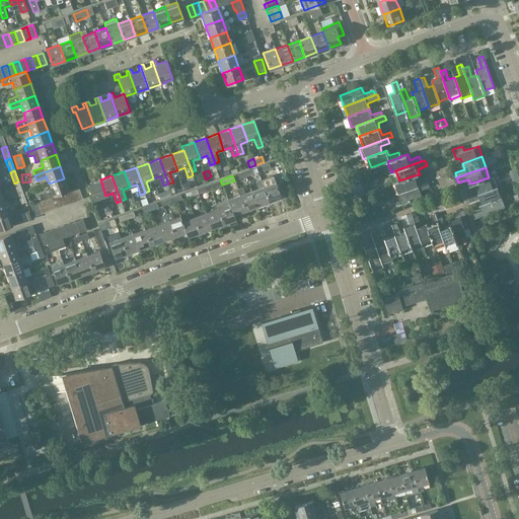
[(399,193),(428,182),(427,178),(417,181),(415,175),(399,180),(399,181),(395,182),(399,193)]
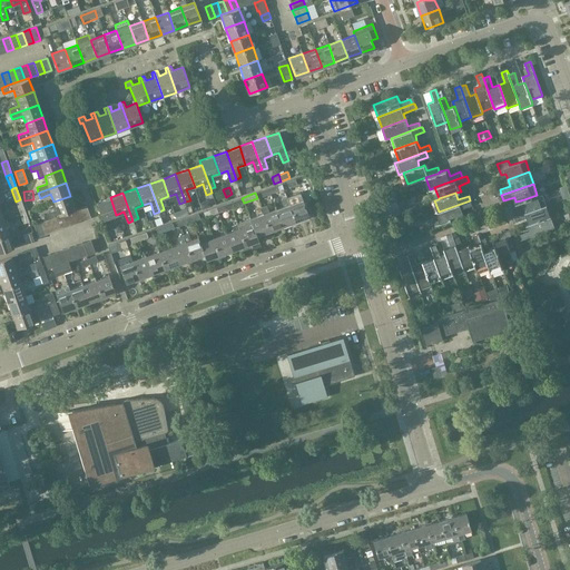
[(512,212),(514,216),(547,205),(542,193),(537,195),(521,200),(523,207),(512,212)]
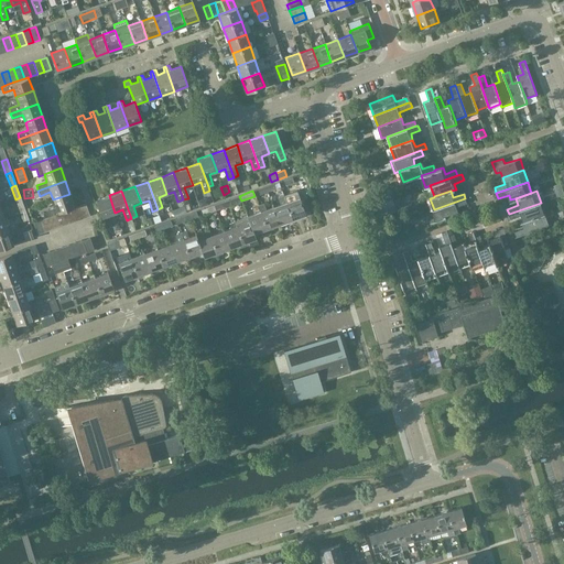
[(45,212),(47,217),(53,215),(60,213),(65,210),(72,207),(75,207),(69,194),(53,199),(55,207),(45,212)]
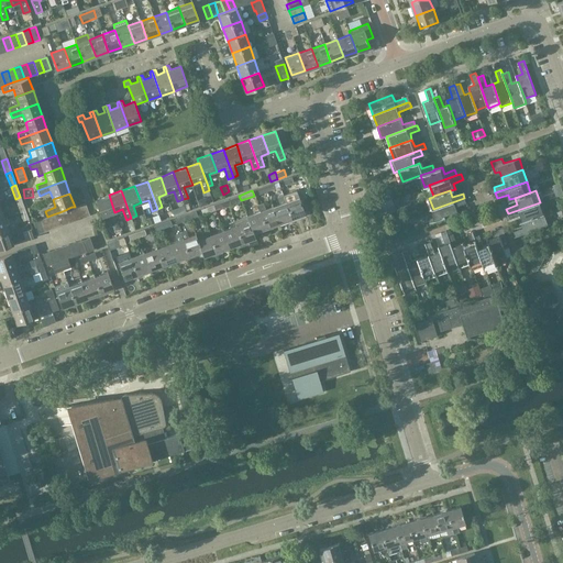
[(107,214),(114,212),(109,195),(96,200),(105,228),(111,225),(107,214)]
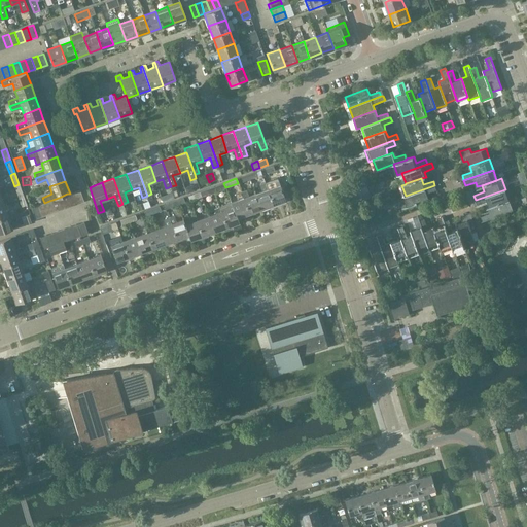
[(261,190),(255,194),(261,210),(269,207),(269,209),(274,207),(267,188),(268,188),(267,186),(266,186),(265,182),(258,184),(261,190)]
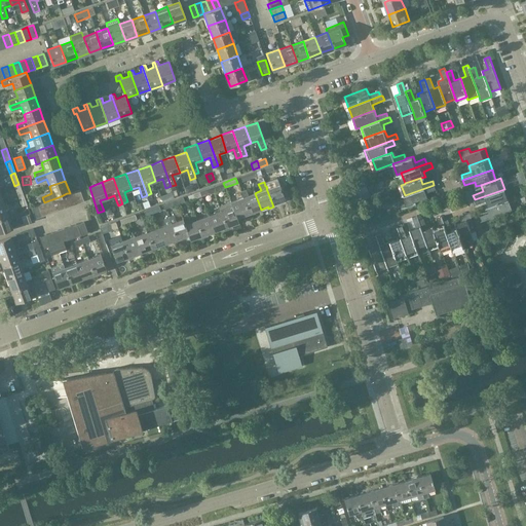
[(213,191),(225,187),(223,183),(212,187),(213,191)]
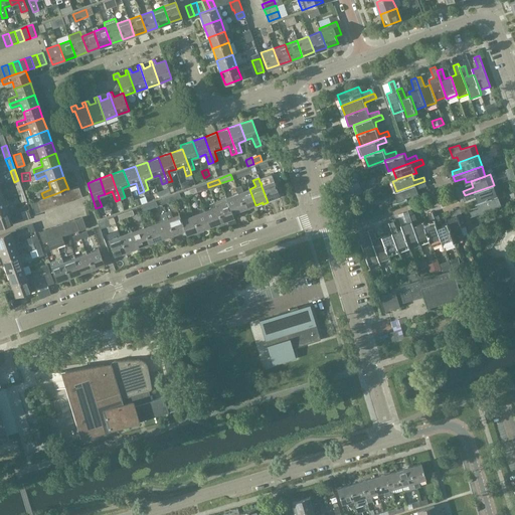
[(23,192),(18,180),(14,182),(18,194),(23,192)]
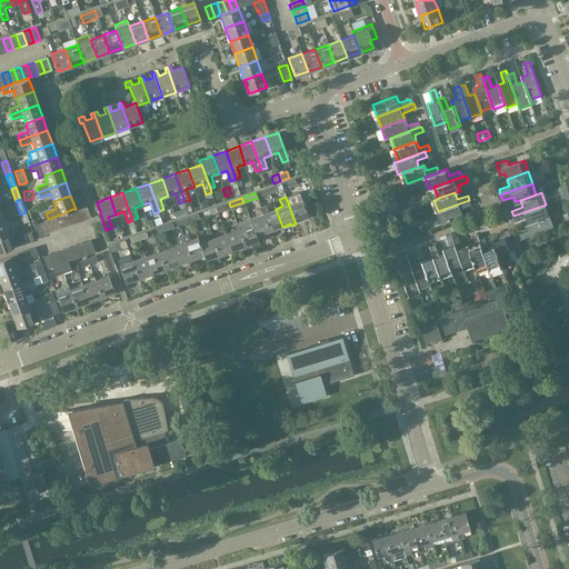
[(300,222),(299,220),(308,217),(301,199),(289,203),(288,203),(296,223),(300,222)]
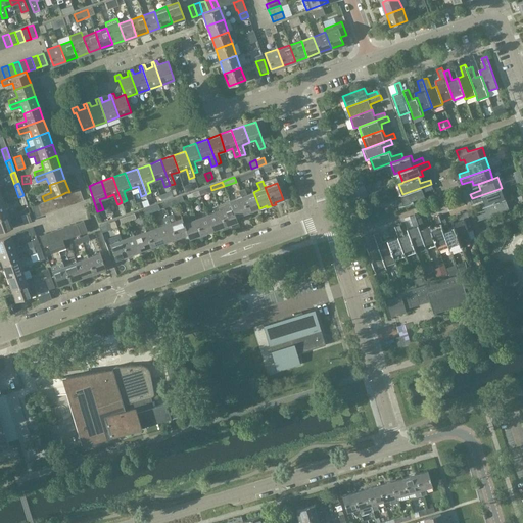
[(184,186),(186,192),(193,189),(192,184),(189,184),(184,186)]
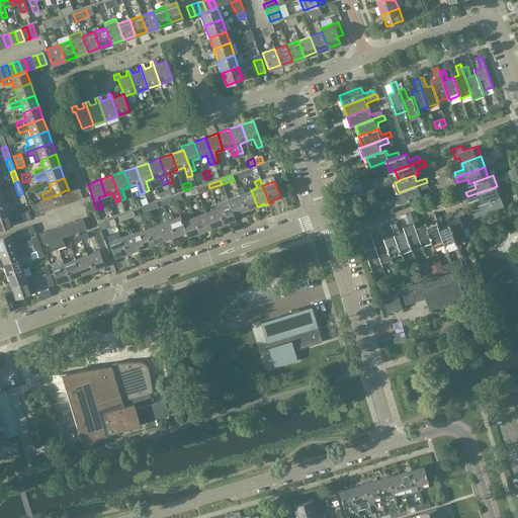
[(429,187),(427,182),(399,192),(397,193),(401,203),(421,196),(419,190),(429,187)]
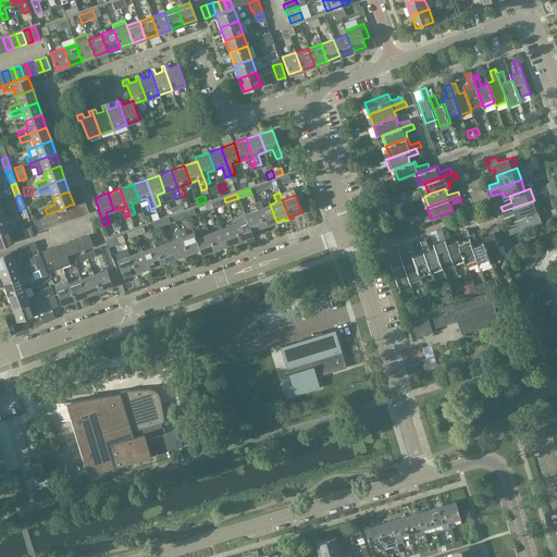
[(225,202),(224,198),(211,202),(212,208),(225,202)]
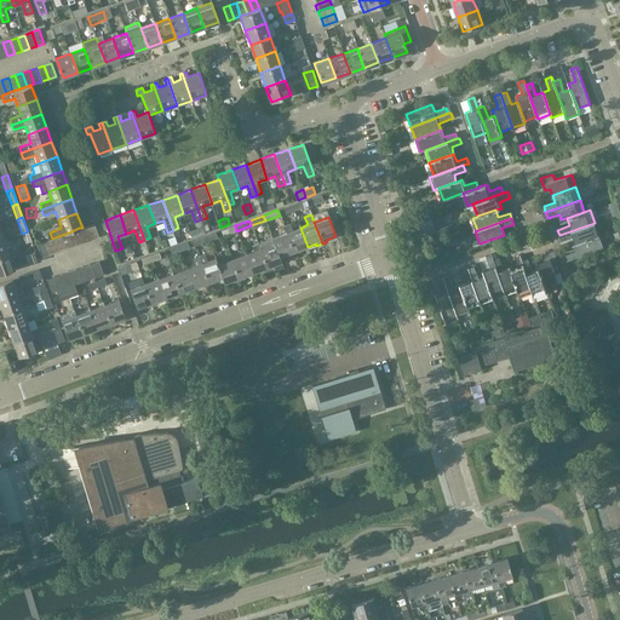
[(93,223),(86,225),(91,240),(98,236),(93,223)]
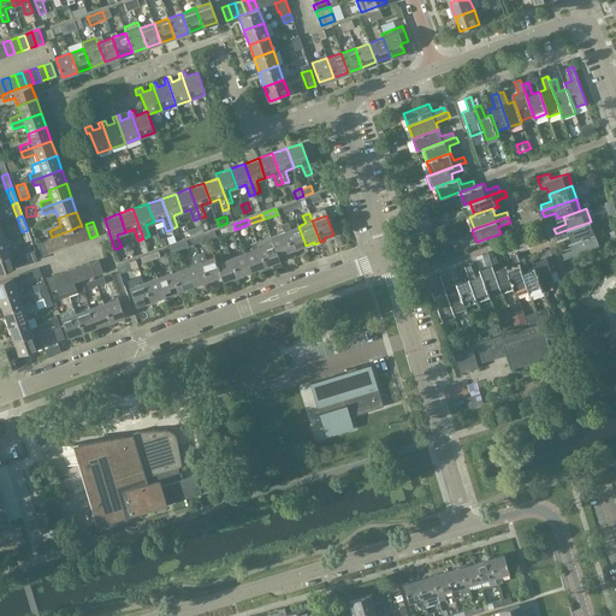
[(591,221),(556,234),(557,240),(569,236),(572,242),(594,235),(591,221)]
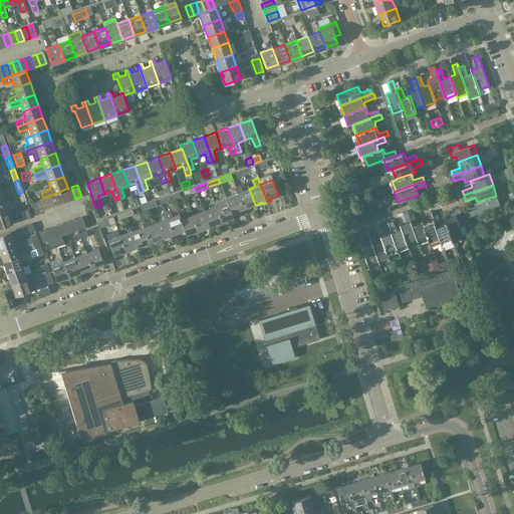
[(235,187),(237,193),(243,211),(248,210),(247,208),(255,205),(249,189),(243,191),(241,187),(239,186),(235,187)]
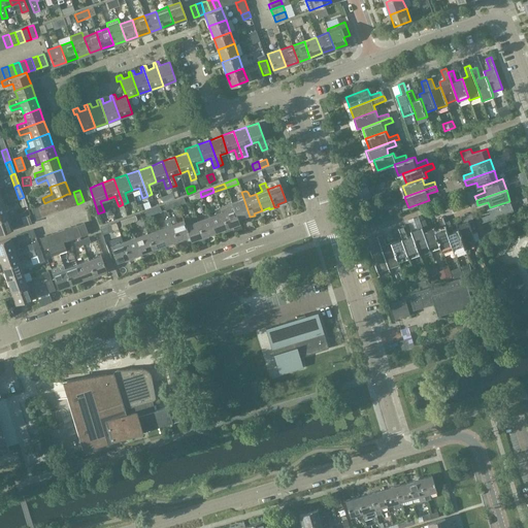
[(71,206),(77,204),(73,192),(70,194),(67,194),(71,206)]
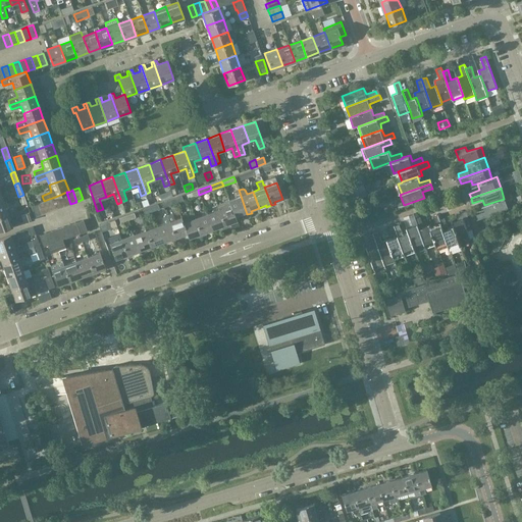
[(188,199),(199,195),(198,190),(186,194),(188,199)]
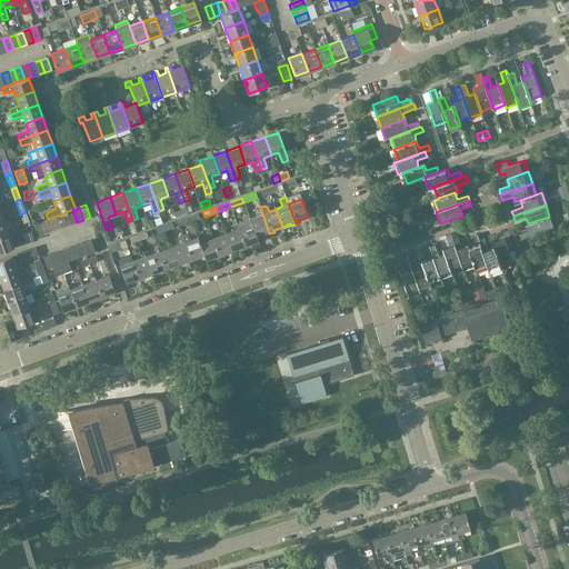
[(70,225),(77,222),(72,209),(66,212),(70,225)]
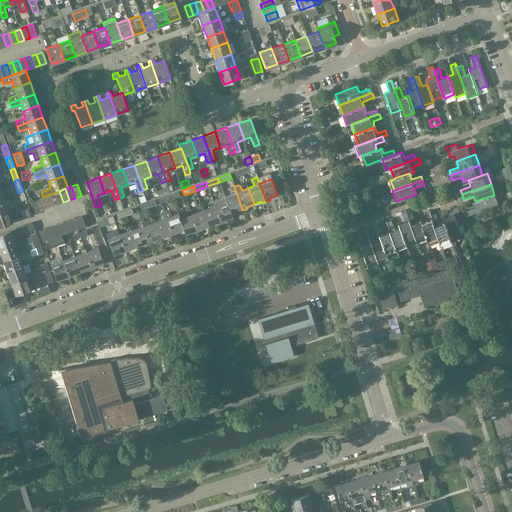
[(58,204),(63,202),(59,191),(54,193),(58,204)]
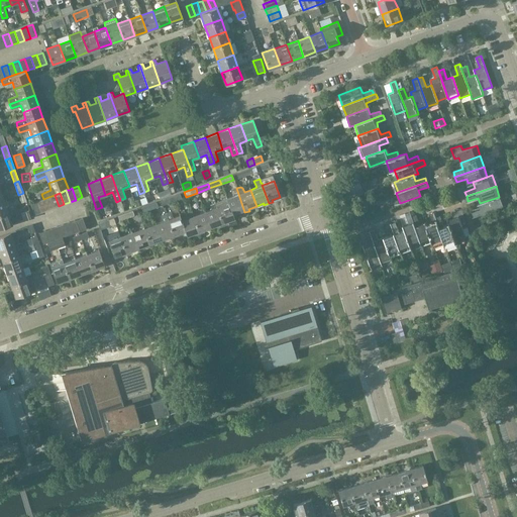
[(232,215),(232,214),(239,212),(240,214),(244,212),(238,194),(226,198),(228,203),(232,215)]
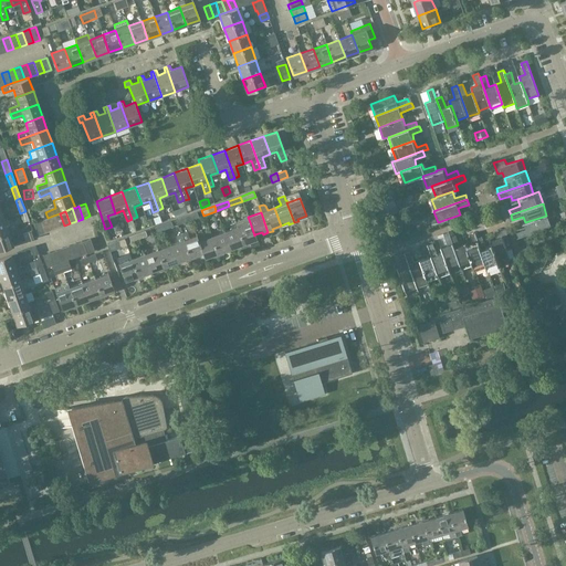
[(58,228),(64,226),(60,213),(53,216),(58,228)]
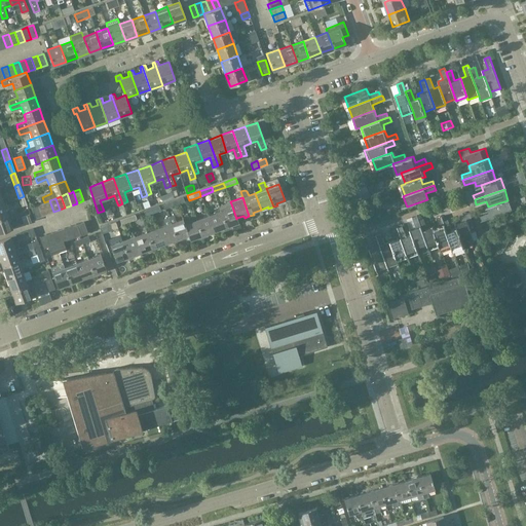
[(47,214),(53,212),(49,200),(44,202),(43,202),(47,214)]
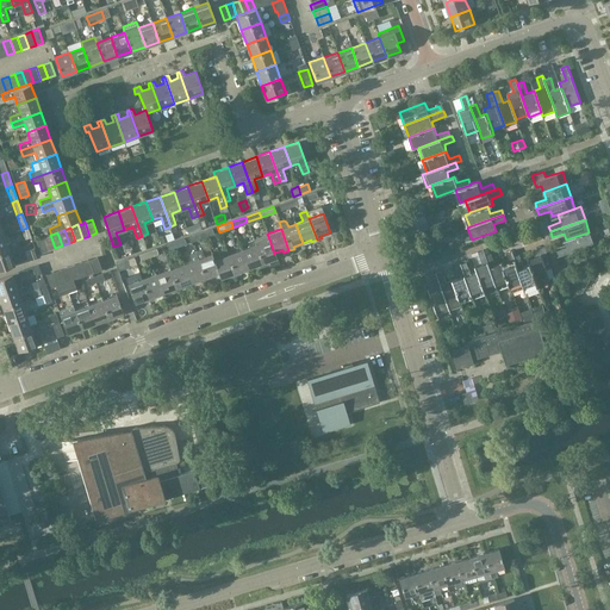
[(589,232),(566,240),(562,241),(564,248),(555,251),(556,257),(593,244),(589,232)]
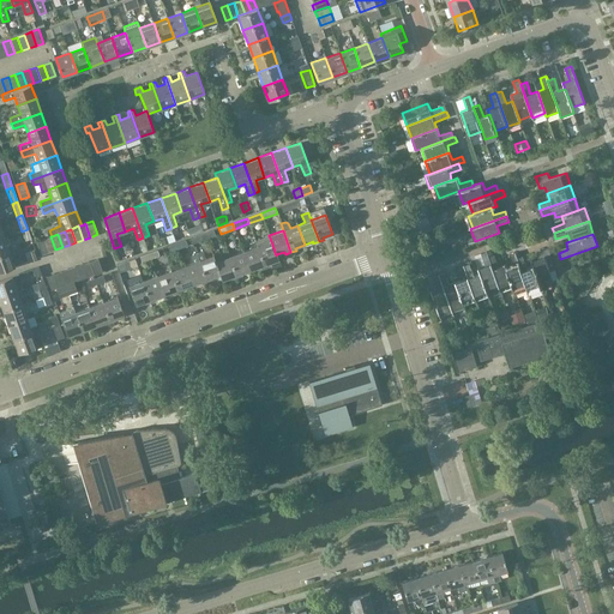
[(48,252),(55,250),(50,236),(43,239),(48,252)]
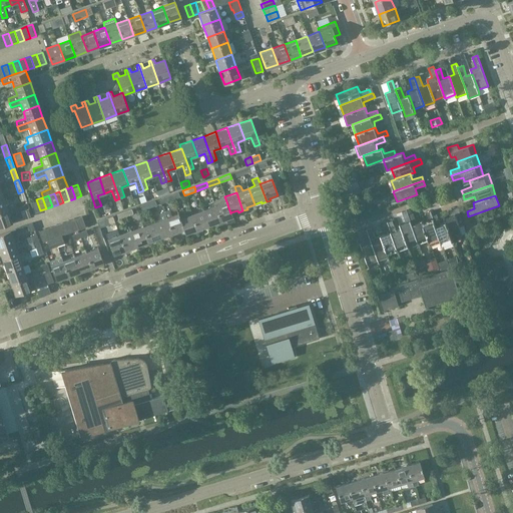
[(34,212),(40,210),(36,199),(30,201),(34,212)]
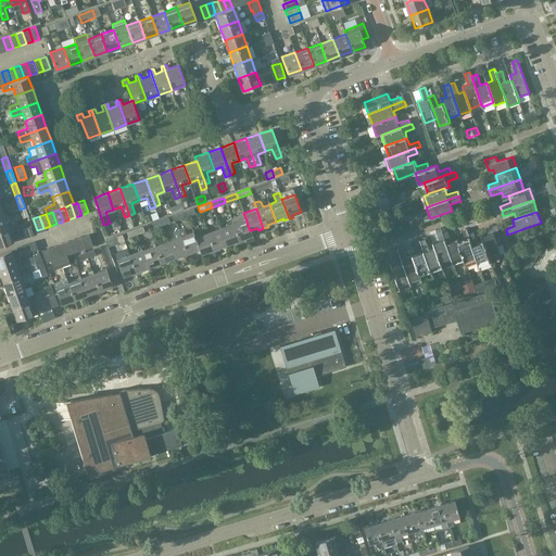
[(252,236),(250,230),(250,231),(245,218),(239,220),(237,216),(231,218),(240,242),(244,240),(243,239),(252,236)]
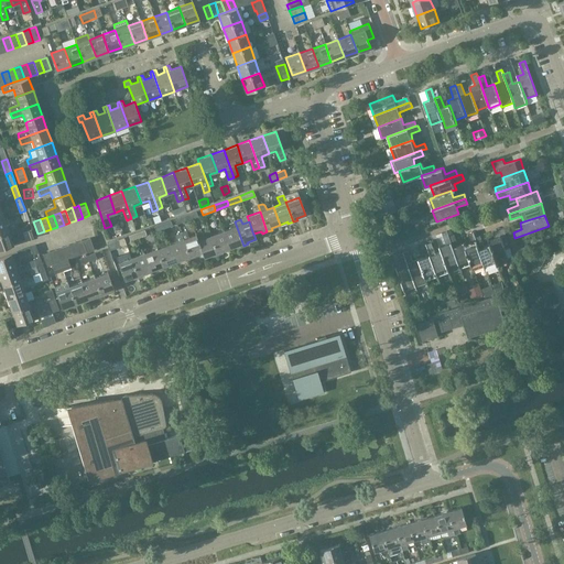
[(230,228),(224,230),(229,249),(238,246),(239,247),(243,246),(235,221),(229,224),(230,228)]
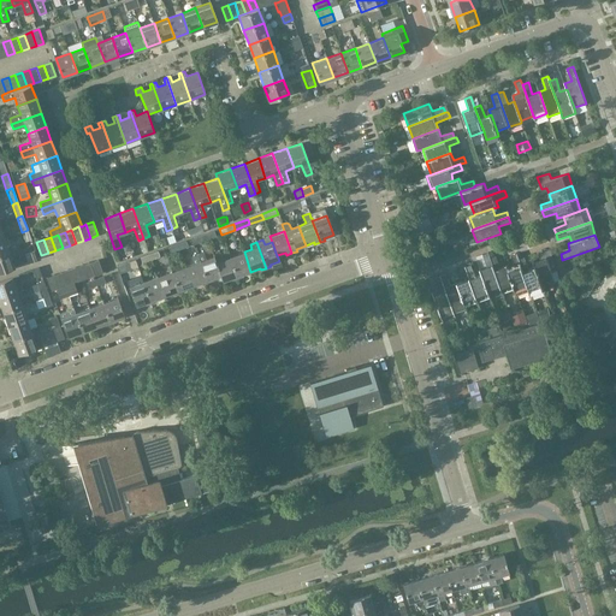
[(533,261),(535,267),(537,267),(543,284),(555,280),(552,272),(557,271),(550,249),(539,254),(540,259),(533,261)]
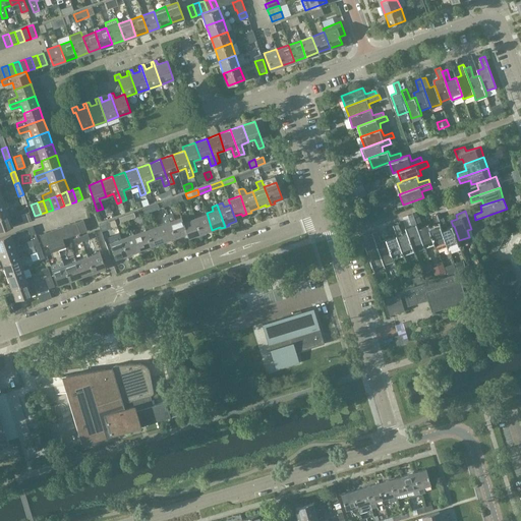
[(179,236),(186,233),(182,222),(180,217),(174,219),(172,213),(167,215),(175,239),(179,238),(179,236)]
